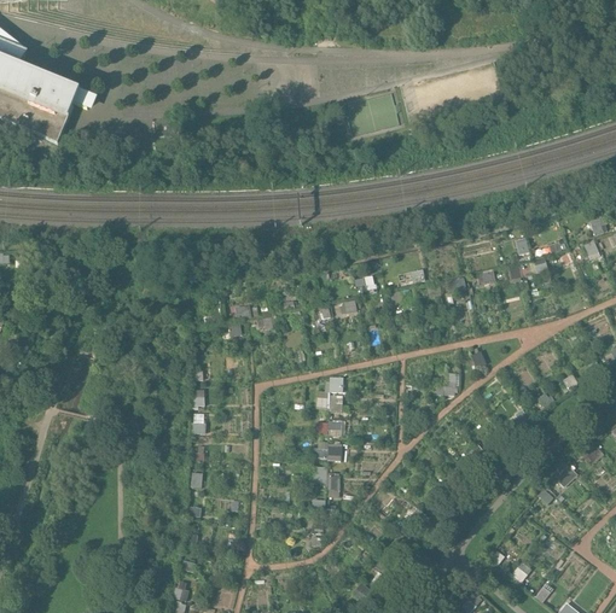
[(0,115),(57,141),(75,100),(92,107),(98,94),(19,59),(29,48),(0,27),(0,115)]
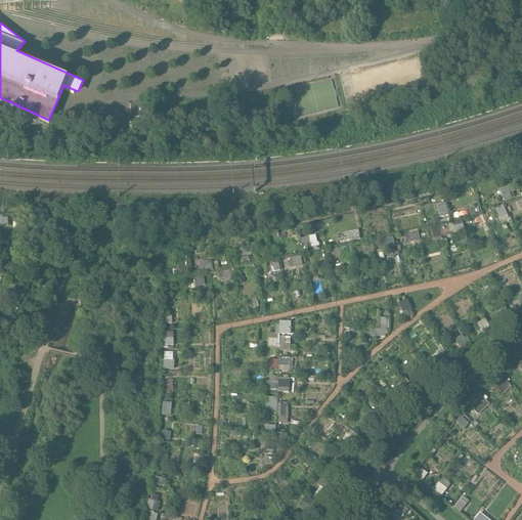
[(505,183),(499,185),(503,195),(508,192),(505,183)]
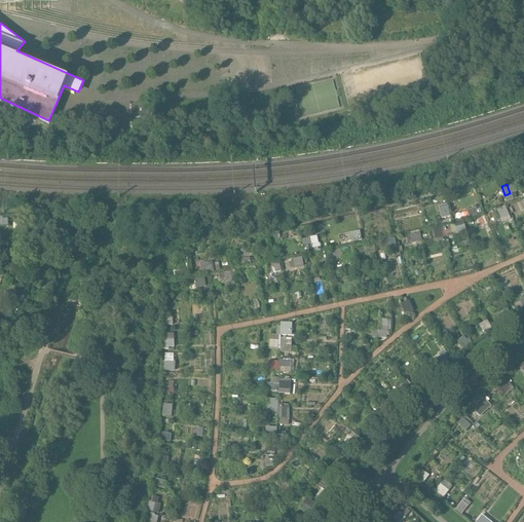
[(446,198),(437,200),(440,214),(449,212),(446,198)]
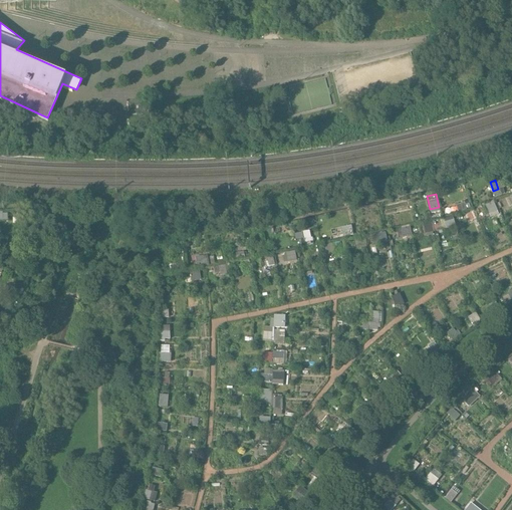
[(421,219),(424,231),(433,229),(431,217),(421,219)]
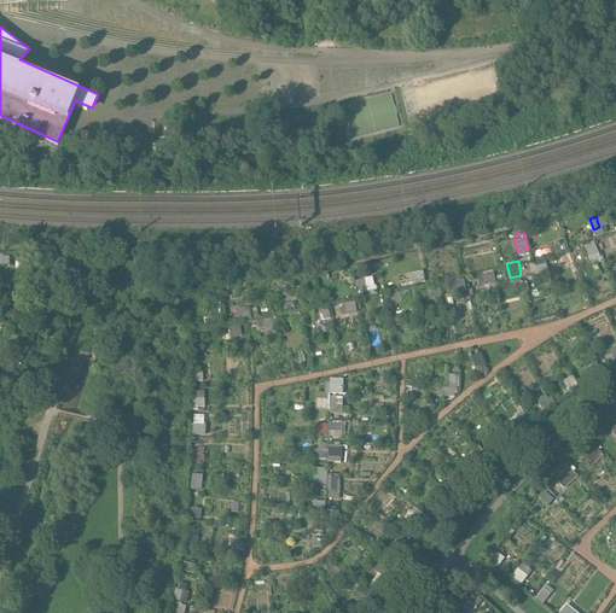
[(422,266),(410,268),(412,279),(424,276),(422,266)]
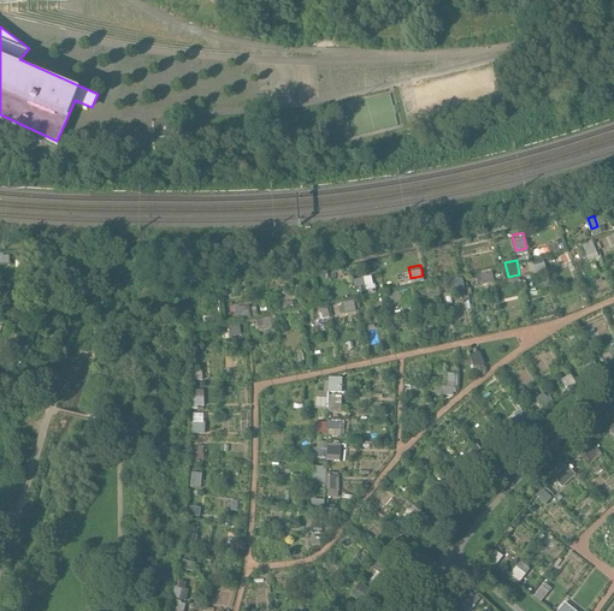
[(483,278),(491,277),(490,265),(480,266),(483,278)]
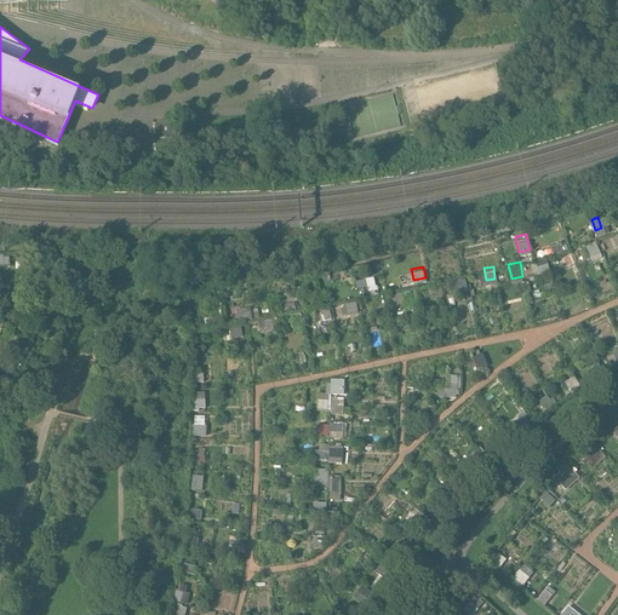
[(321,303),(322,315),(358,309),(356,298),(321,303)]
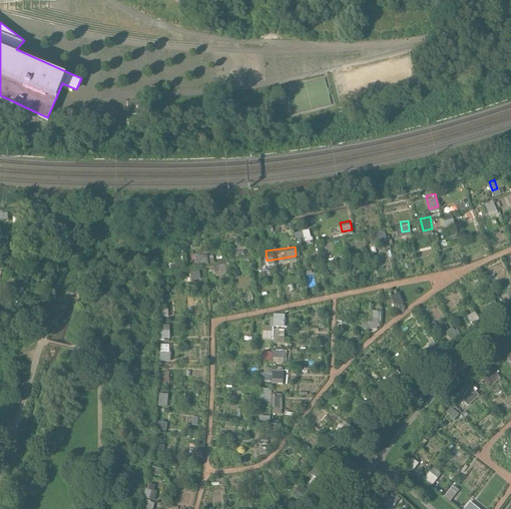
[(395,303),(403,299),(398,288),(390,292),(395,303)]
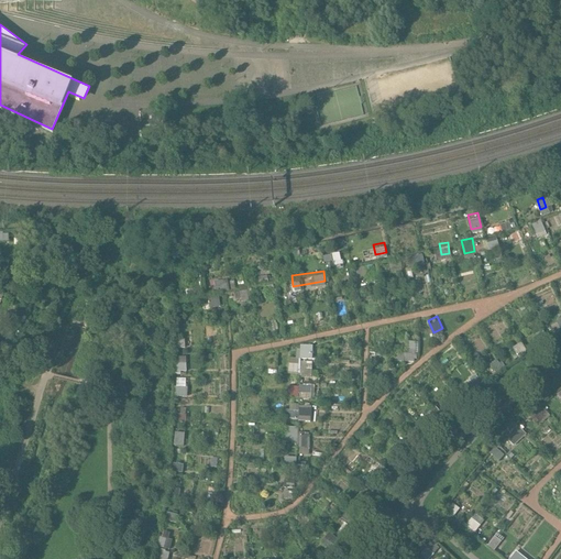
[(399,336),(399,357),(415,357),(416,336),(399,336)]
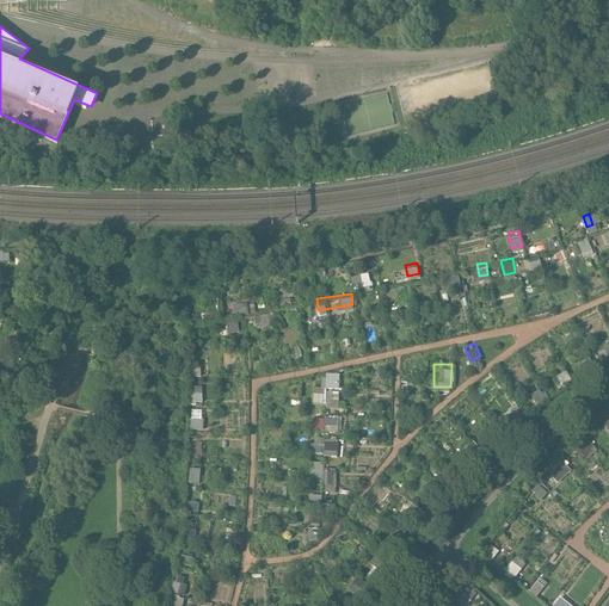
[(342,369),(325,369),(324,385),(340,387),(342,369)]
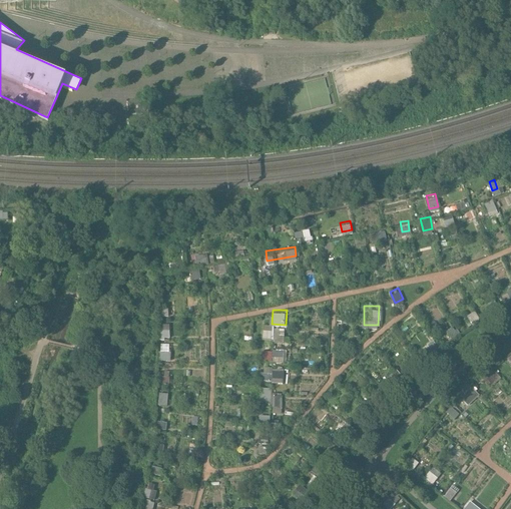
[(263,321),(262,337),(272,337),(272,322),(263,321)]
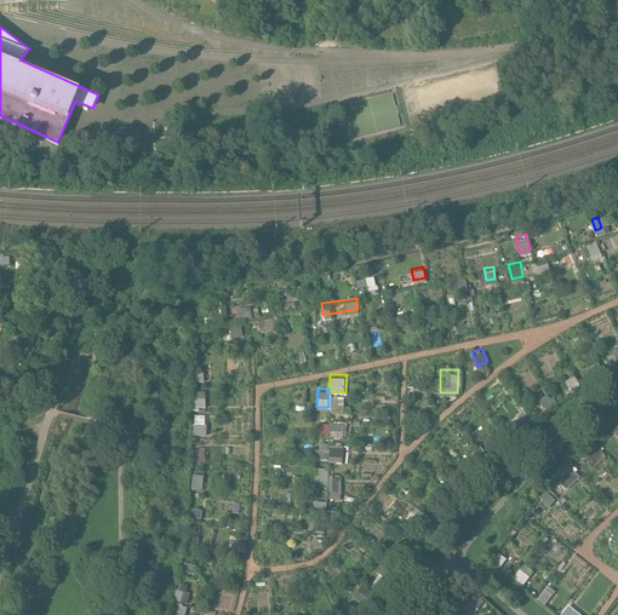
[(193,407),(205,407),(205,391),(194,391),(193,407)]
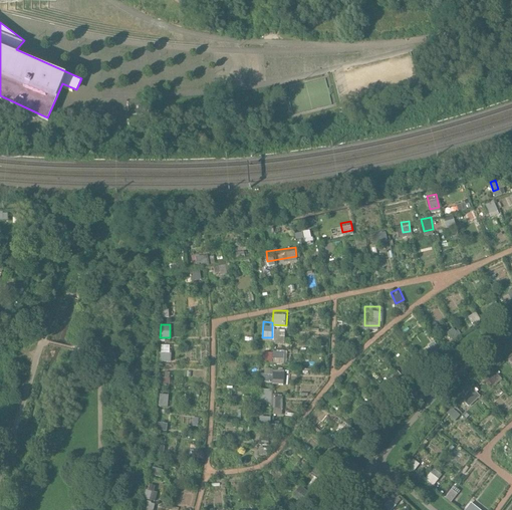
[(275,339),(284,339),(284,325),(275,325),(275,339)]
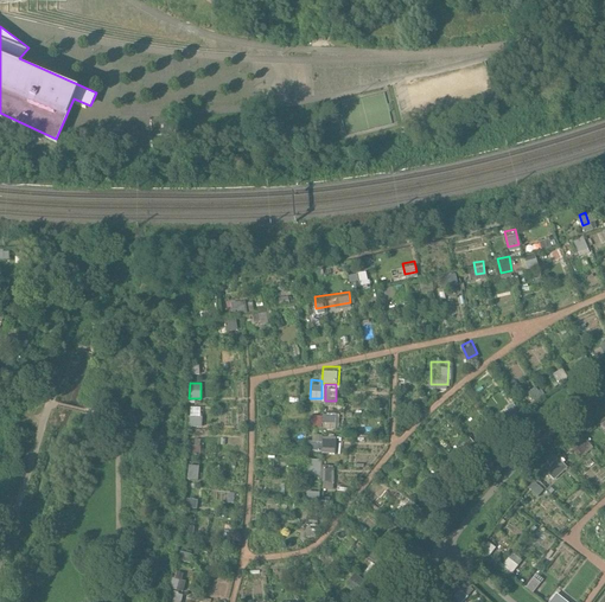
[(189,405),(190,426),(202,426),(202,405),(189,405)]
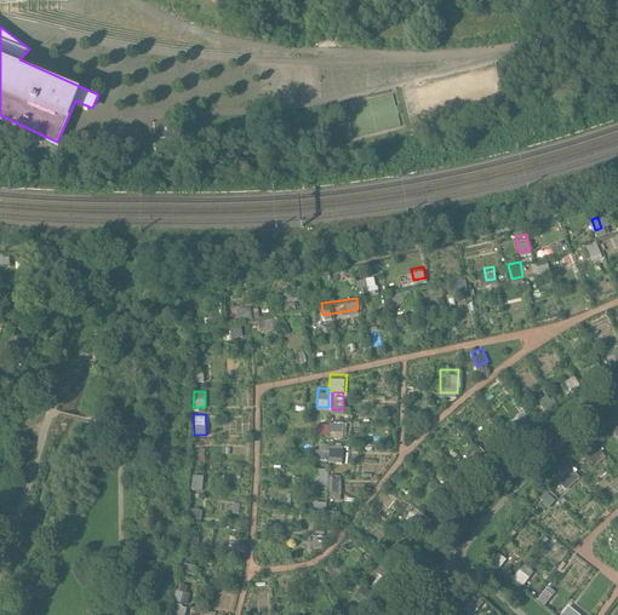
[(342,432),(342,419),(316,418),(316,432),(342,432)]
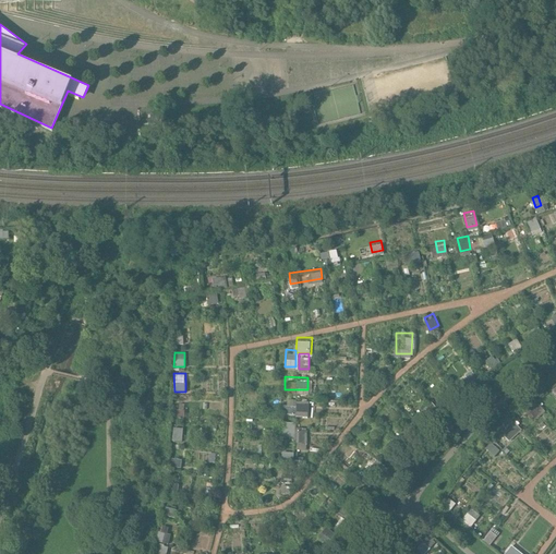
[(285,395),(285,412),(312,411),(312,397),(294,397),(294,395),(285,395)]
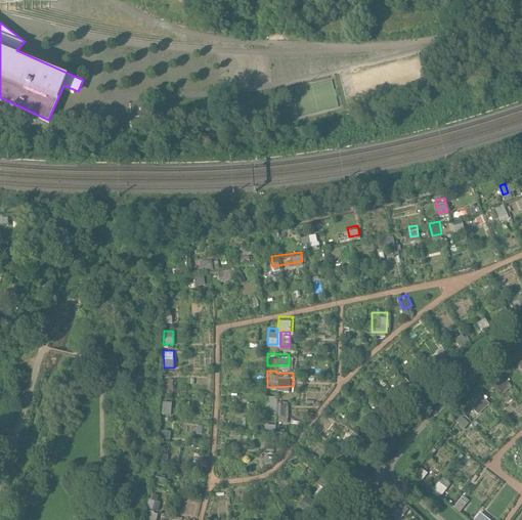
[(264,392),(265,401),(258,401),(258,408),(275,407),(275,392),(264,392)]
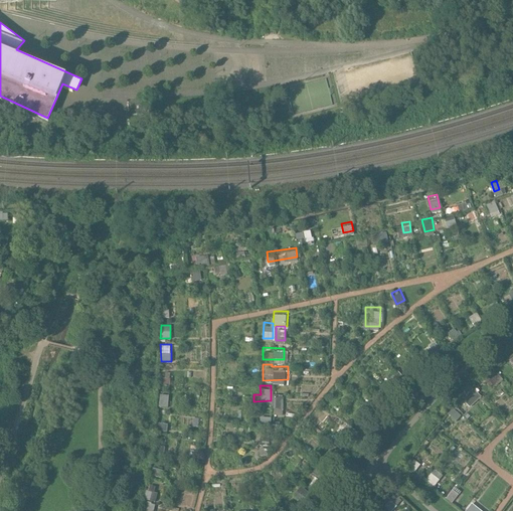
[(289,394),(289,389),(273,389),(273,411),(283,411),(283,393),(289,394)]
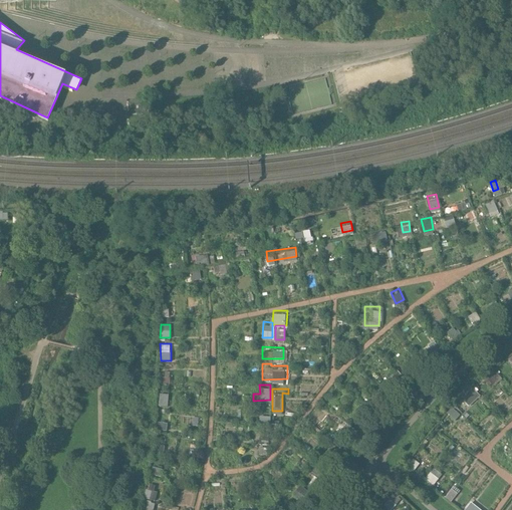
[(160,391),(159,405),(168,405),(169,394),(176,395),(176,391),(160,391)]
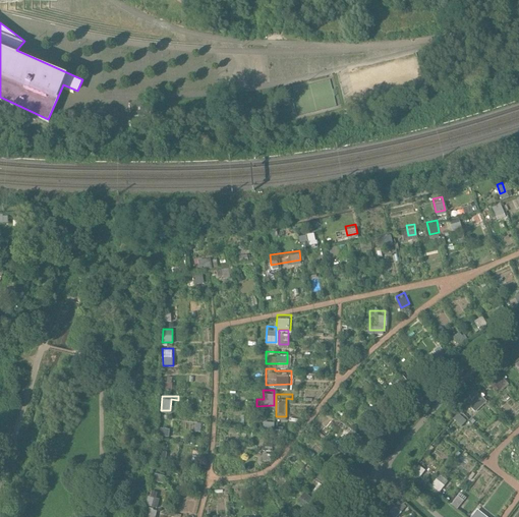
[(438,489),(447,477),(439,470),(429,481),(438,489)]
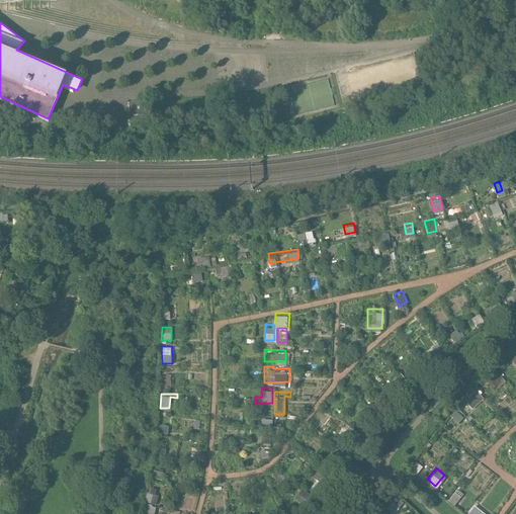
[(454,488),(448,497),(453,501),(460,492),(454,488)]
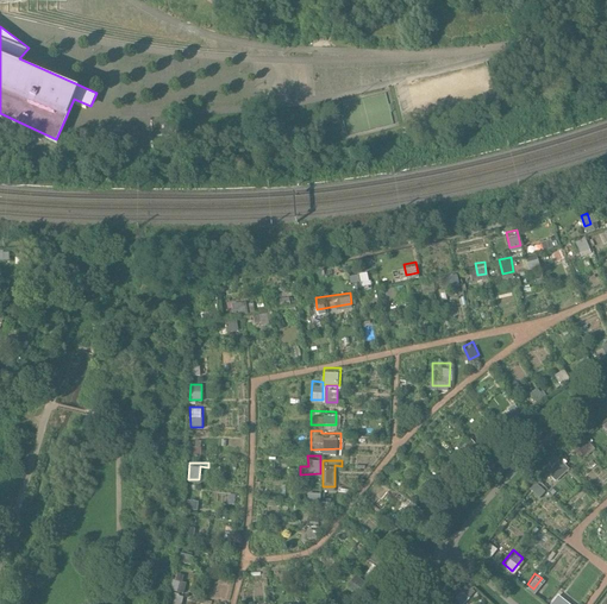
[(558,590),(550,599),(555,603),(571,603),(574,603),(558,590)]
